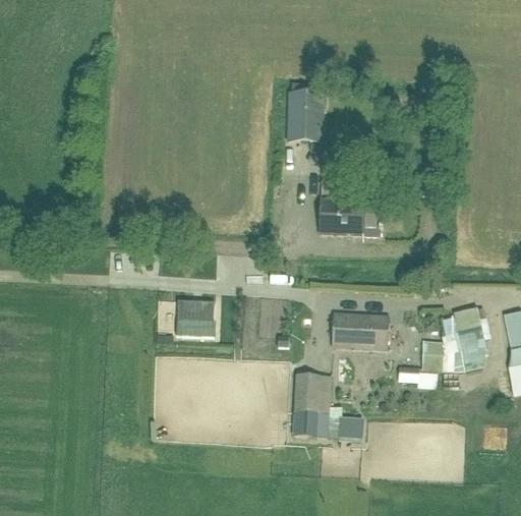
[(324,94),(288,93),(287,141),(323,142),(324,94)]
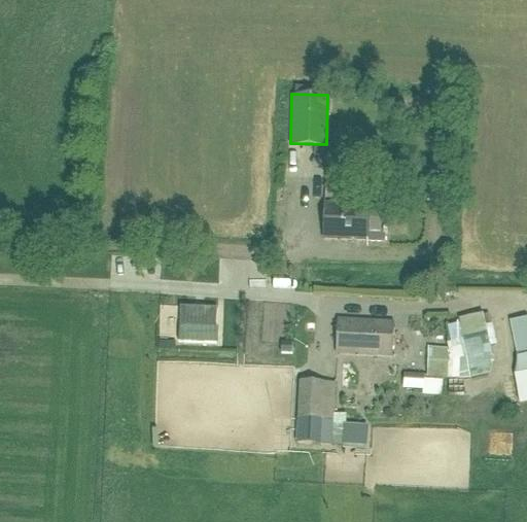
[(322,237),(383,239),(384,201),(354,200),(354,202),(323,201),(322,237)]
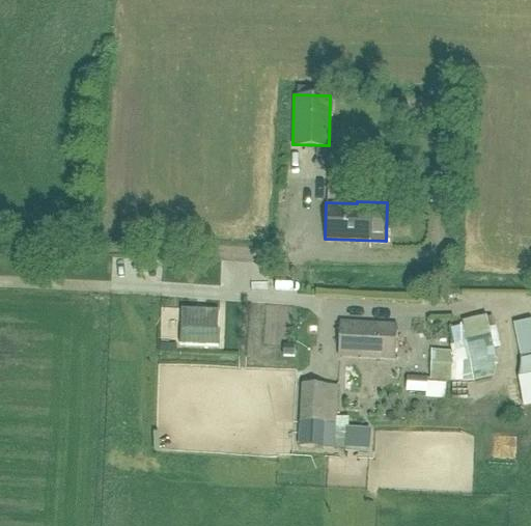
[(430,348),(430,378),(463,378),(462,367),(494,362),(488,325),(494,324),(493,314),(463,320),(466,343),(451,342),(451,348),(430,348)]
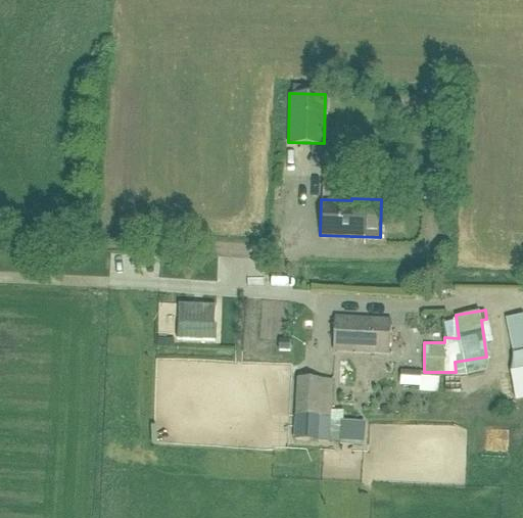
[(333,348),(388,351),(390,317),(335,314),(333,348)]
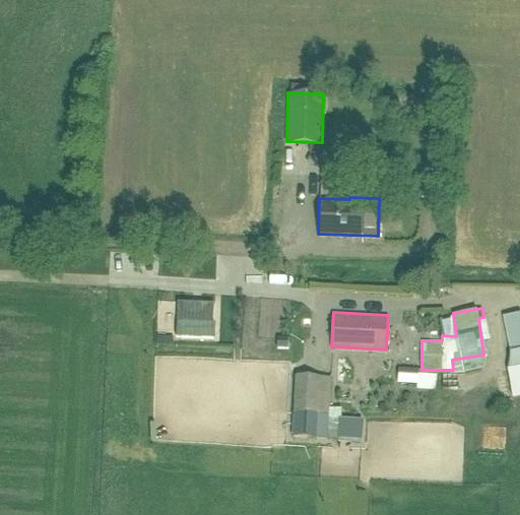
[(398,363),(397,380),(417,382),(419,365),(398,363)]
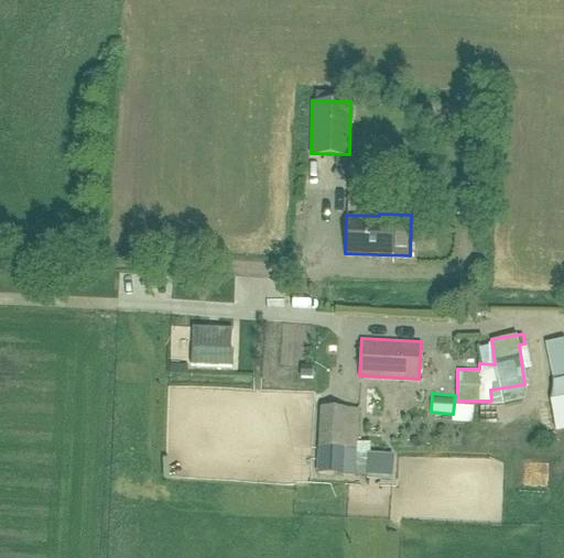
[(359,406),(321,403),(316,471),(356,474),(359,406)]
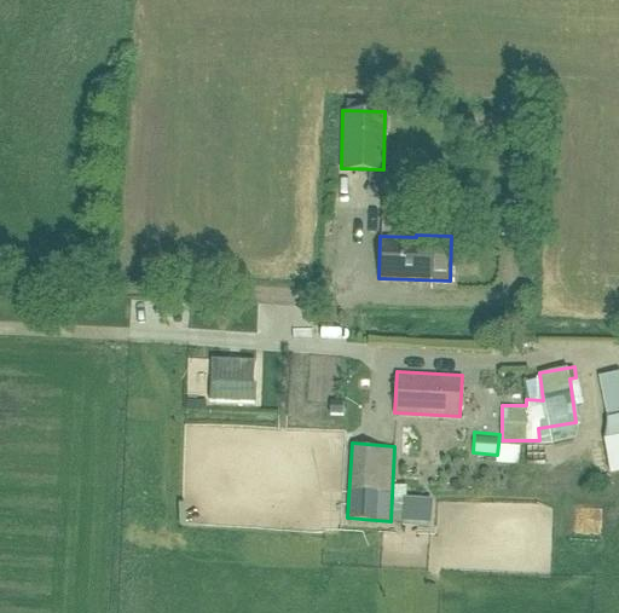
[(432,522),(432,498),(405,498),(404,522),(432,522)]
